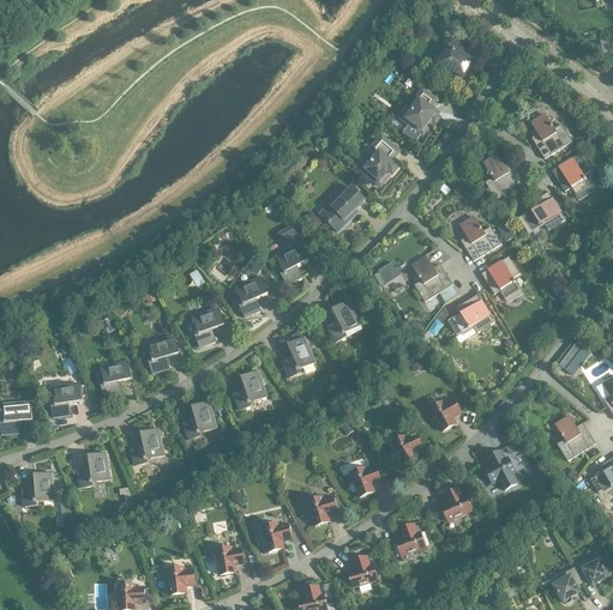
[(439,60),(455,70),(452,73),(463,79),(468,70),(466,68),(470,59),(461,53),(466,43),(450,34),(440,52),(443,53),(439,60)]
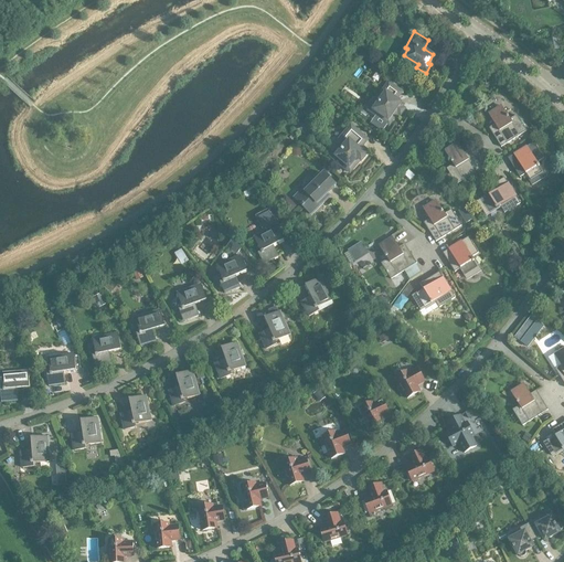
[(556,34),(545,36),(547,49),(559,46),(556,34)]
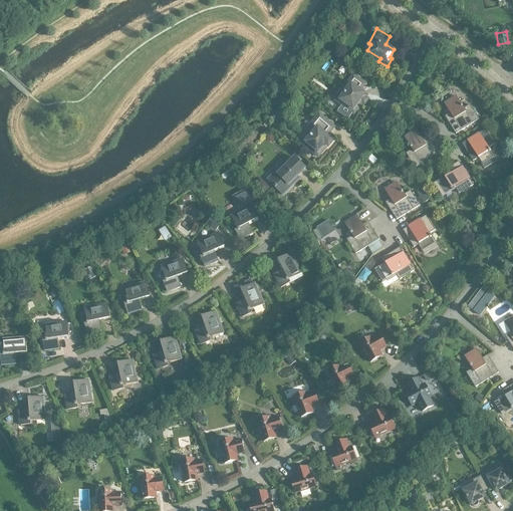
[(338,98),(344,102),(342,105),(352,112),(360,100),(361,101),(364,97),(363,97),(365,94),(359,89),(364,82),(351,74),(340,90),(342,92),(338,98)]
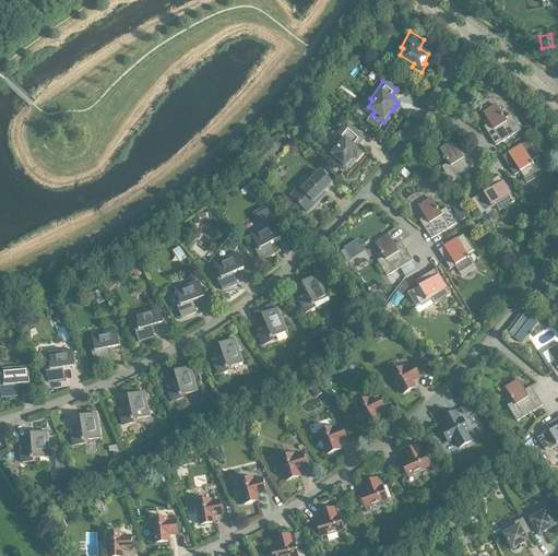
[(416,117),(416,98),(404,98),(404,116),(416,117)]
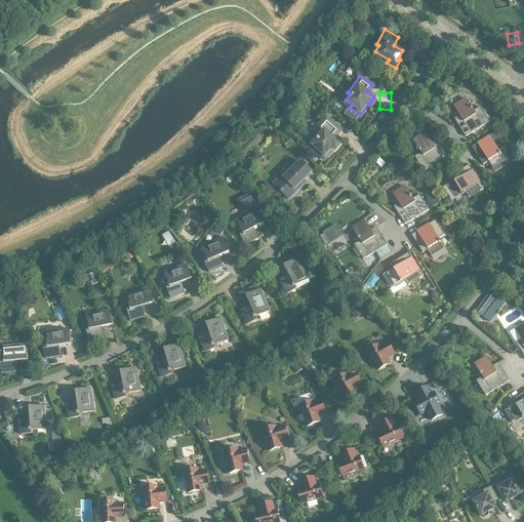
[(453,116),(457,123),(458,122),(466,133),(465,133),(465,134),(488,119),(479,105),(473,109),(472,107),(472,106),(471,105),(465,95),(453,104),(458,113),(453,116)]
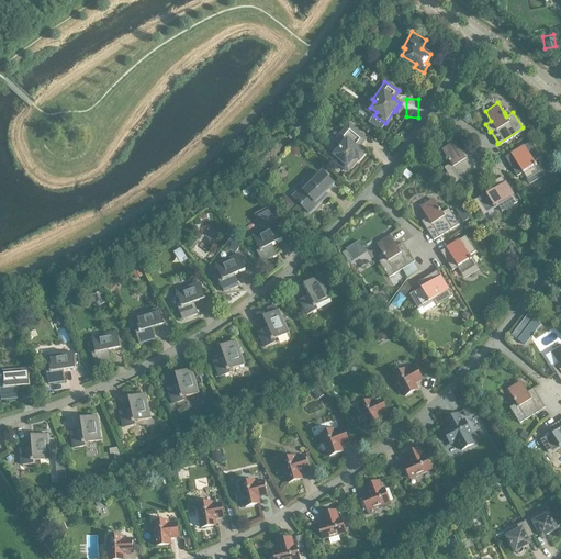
[(533,116),(526,121),(531,127),(537,123),(533,116)]
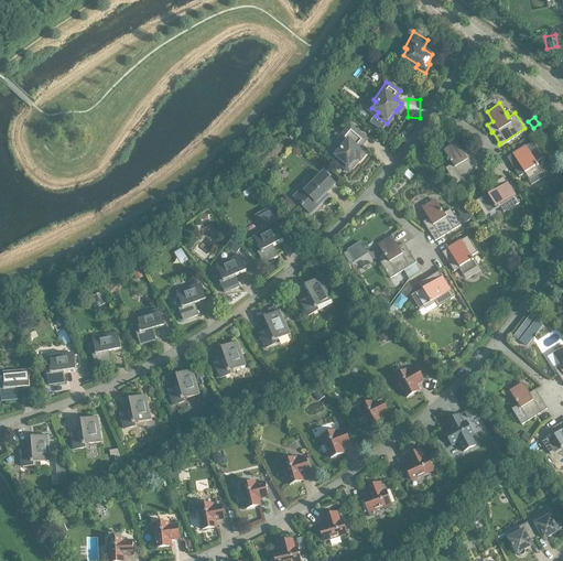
[(332,157),(348,170),(359,158),(360,159),(365,153),(364,152),(367,149),(357,141),(363,135),(349,123),(338,137),(342,139),(337,146),(339,148),(332,157)]
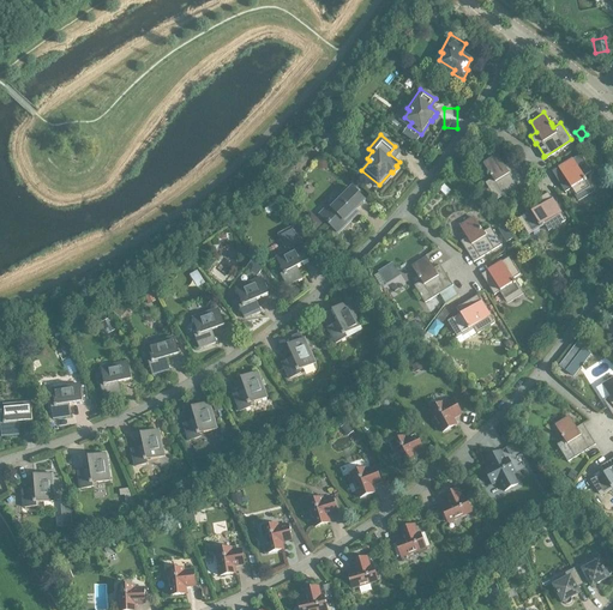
[(558,165),(551,169),(552,169),(553,169),(560,182),(559,182),(564,189),(570,186),(577,197),(592,188),(586,177),(584,176),(582,174),(590,169),(580,151),(571,156),(557,164),(558,165)]
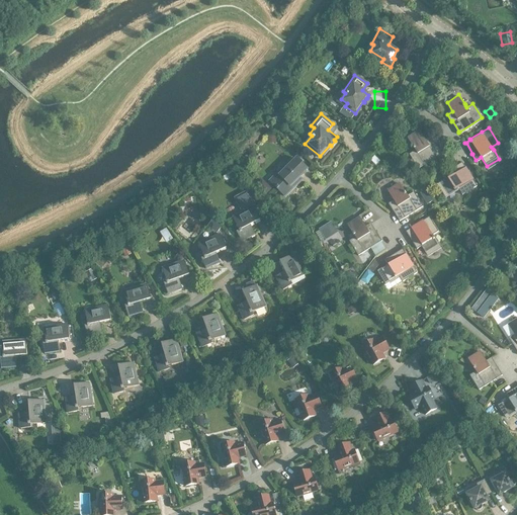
[(417,167),(441,152),(440,152),(439,152),(433,142),(434,141),(430,135),(425,138),(419,129),(407,136),(412,145),(413,147),(413,146),(415,149),(408,152),(417,167)]
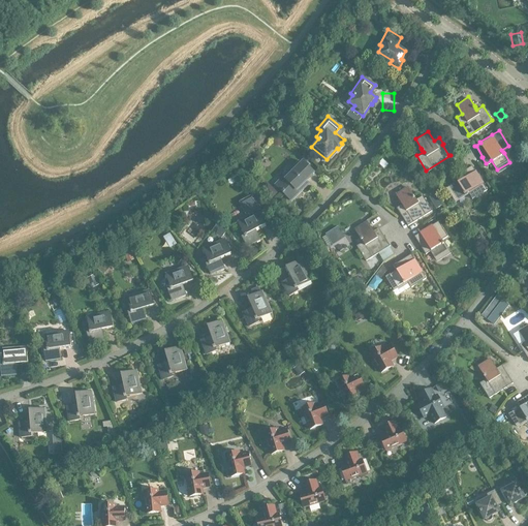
[(290,172),(288,168),(278,179),(282,182),(279,186),(290,197),(304,185),(302,183),(313,171),(302,159),(290,172)]
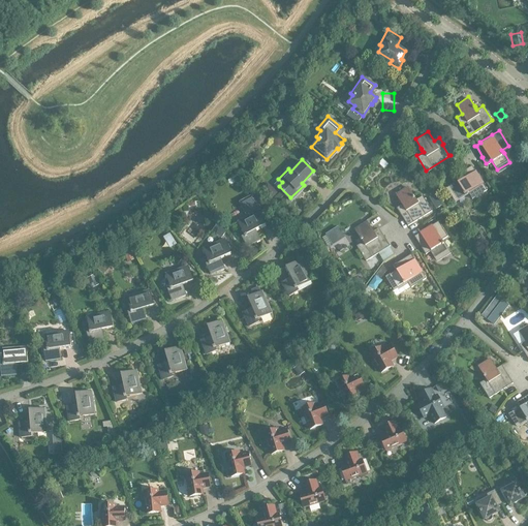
[(474,169),(471,163),(470,164),(471,165),(460,172),(460,171),(454,175),(457,180),(447,186),(455,198),(464,193),(465,192),(467,190),(471,197),(487,188),(483,181),(475,168),(474,169)]
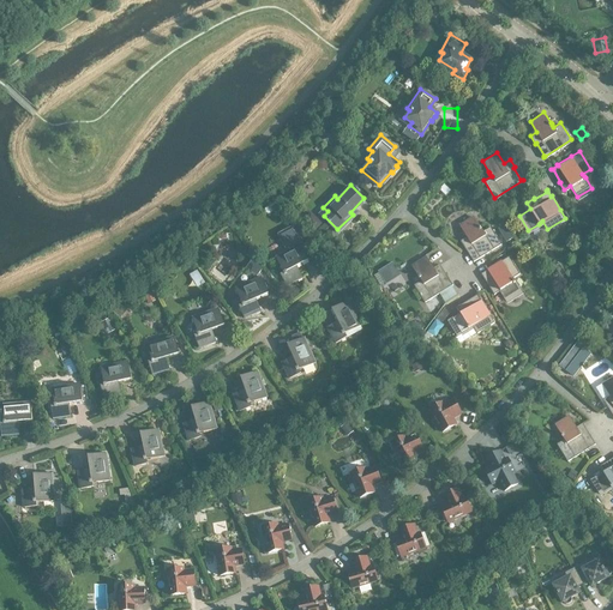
[(504,200),(498,204),(502,211),(508,206),(504,200)]
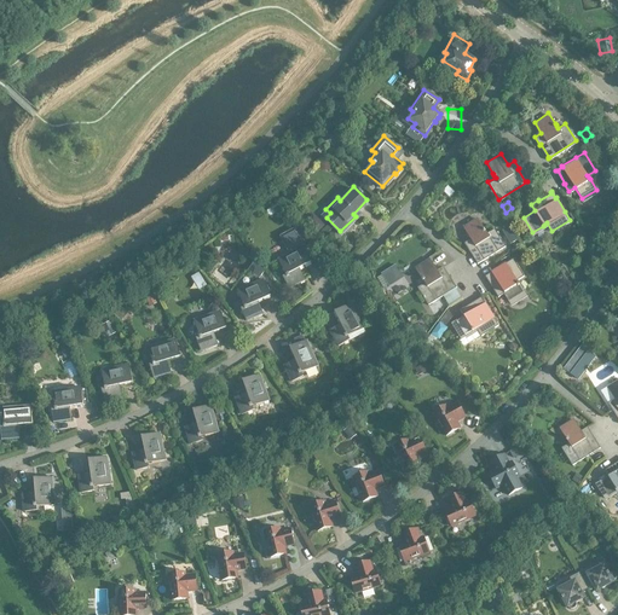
[(463,241),(468,248),(469,248),(477,260),(477,261),(504,244),(494,226),(486,231),(485,228),(484,226),(477,216),(462,225),(469,237),(463,241)]
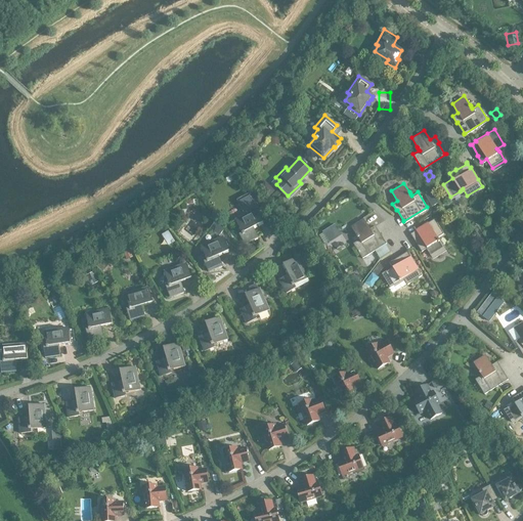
[(426,191),(424,194),(430,204),(433,203),(436,201),(429,189),(426,191)]
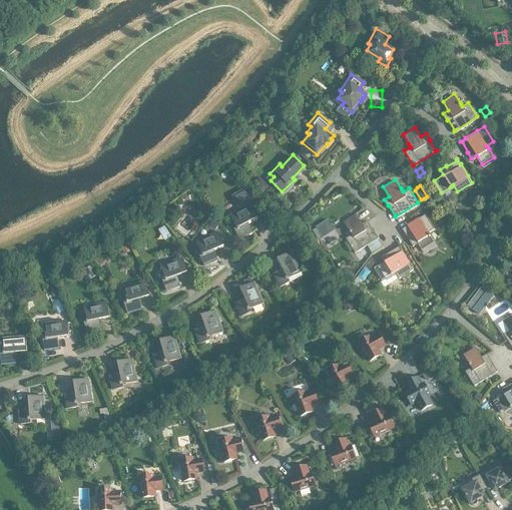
[(234,228),(238,236),(252,229),(246,219),(249,217),(250,219),(258,215),(251,204),(253,203),(253,204),(254,203),(240,189),(236,191),(244,207),(241,209),(240,207),(229,213),(237,227),(234,228)]
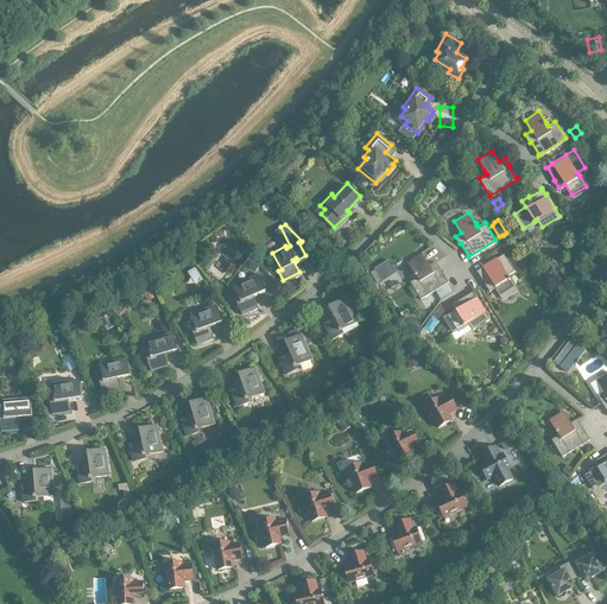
[(568,245),(567,247),(570,254),(579,249),(574,241),(568,245)]
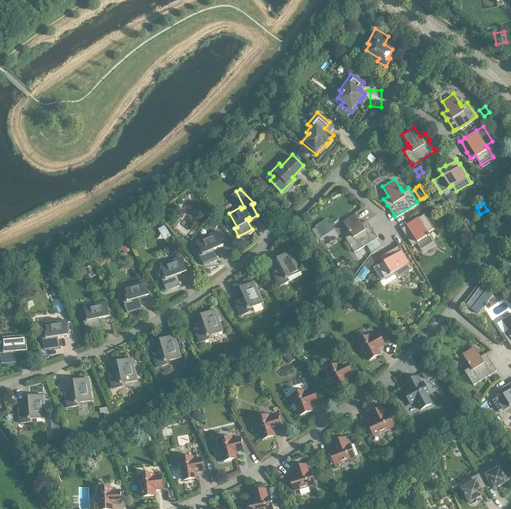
[(353,250),(377,236),(376,235),(375,236),(369,225),(370,225),(366,218),(361,222),(355,212),(343,220),(348,228),(349,230),(350,232),(344,236),(353,250)]
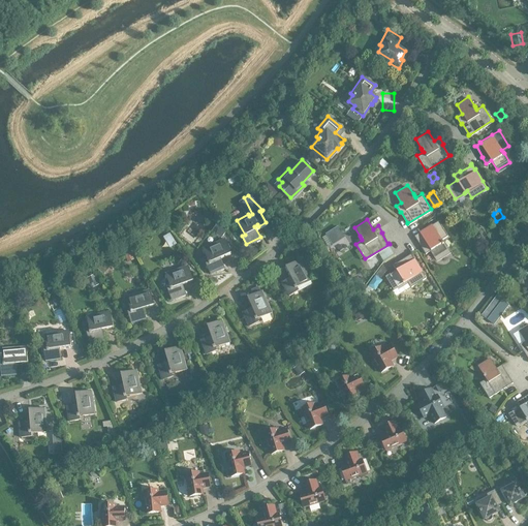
[(418,230),(413,234),(414,235),(414,234),(422,245),(421,246),(425,252),(430,248),(436,258),(448,251),(443,242),(442,240),(440,238),(446,234),(437,219),(431,223),(418,230)]
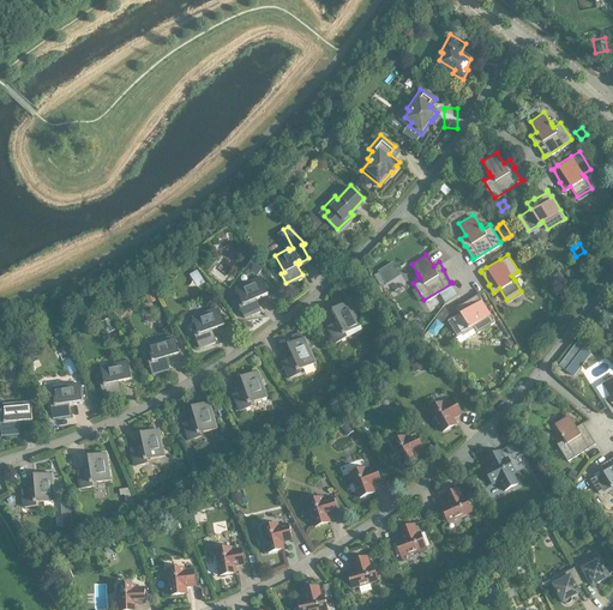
[(390,259),(377,267),(384,281),(398,271),(390,259)]
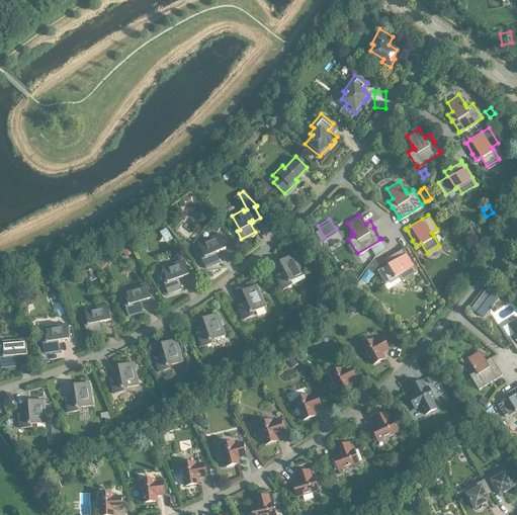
[(165,225),(159,229),(161,233),(168,229),(165,225)]
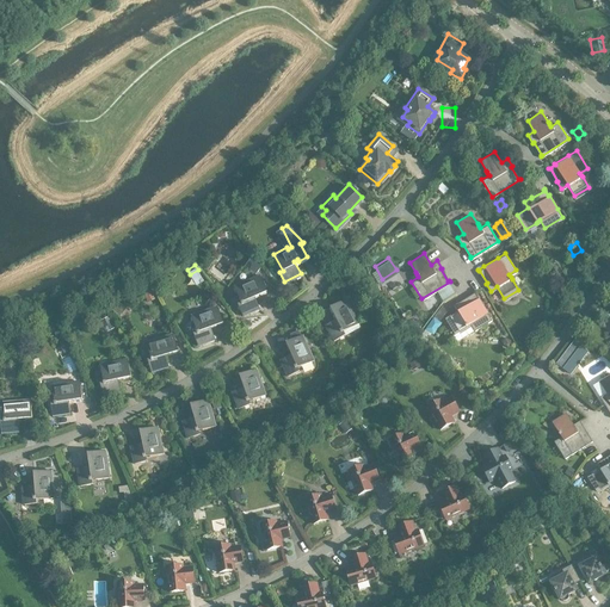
[(247,279),(234,285),(241,302),(238,304),(242,314),(259,307),(253,293),(258,291),(258,293),(266,290),(259,273),(251,277),(252,279),(247,280),(247,279)]
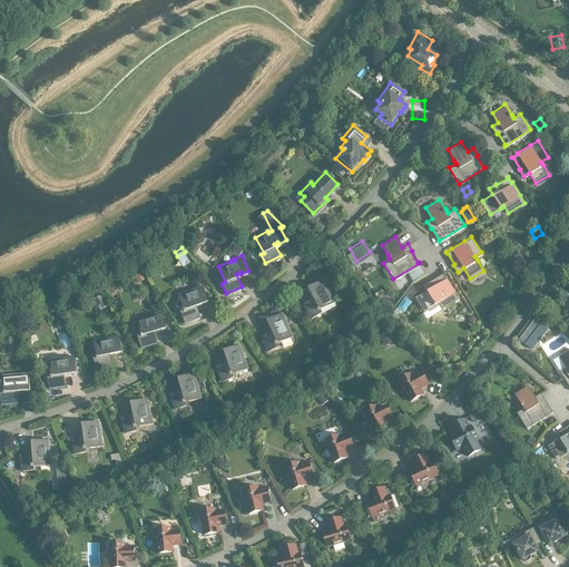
[(420,267),(408,274),(412,284),(425,279),(420,267)]
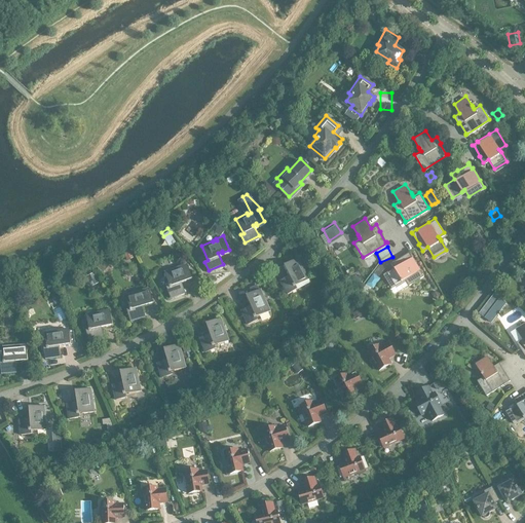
[(411,256),(408,251),(407,251),(408,252),(397,259),(397,258),(390,262),(394,267),(383,273),(391,286),(400,279),(401,281),(402,278),(404,277),(408,284),(422,274),(419,268),(411,256)]
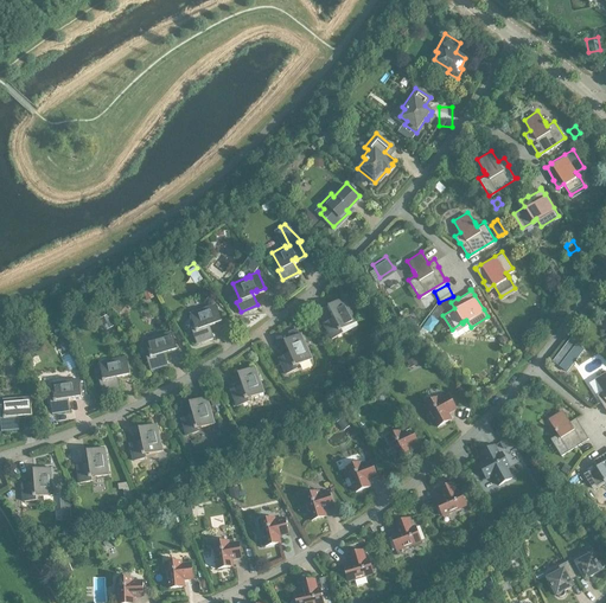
[(142,294),(147,303),(154,299),(148,290),(142,294)]
